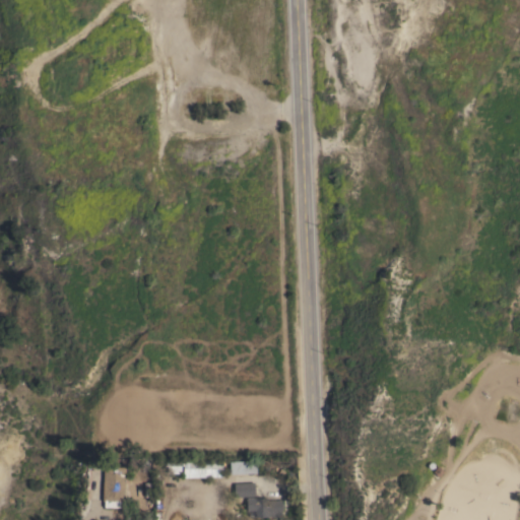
[(165,466),(165,461),(174,461),(174,459),(181,458),(181,460),(183,460),(184,465),(165,466)]
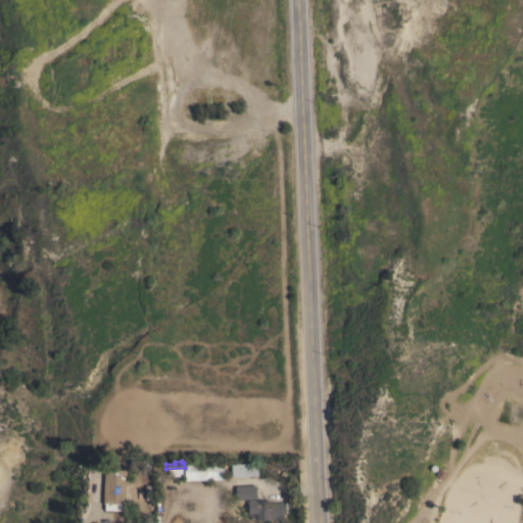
[(233,478),(259,477),(259,464),(232,465),(233,478)]
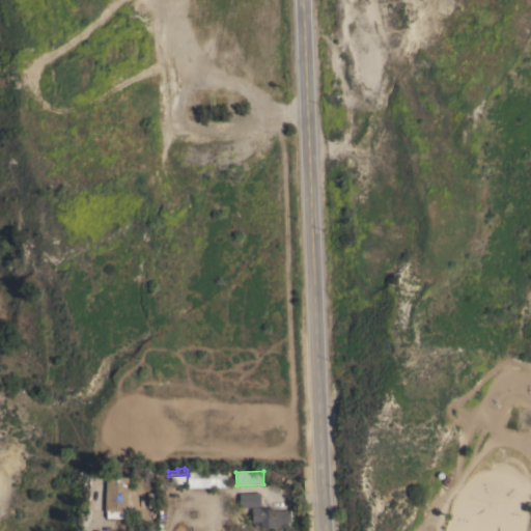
[(128,512),(122,512),(122,519),(107,518),(107,511),(106,511),(106,476),(128,477),(128,512)]
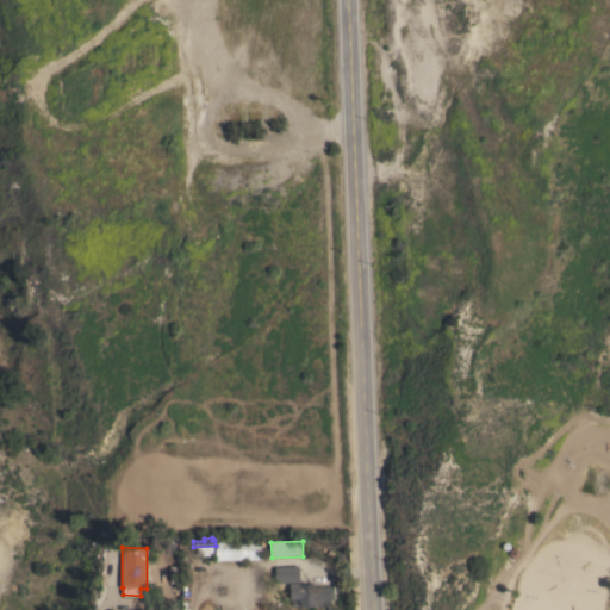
[(515,560),(508,553),(514,547),(521,554),(515,560)]
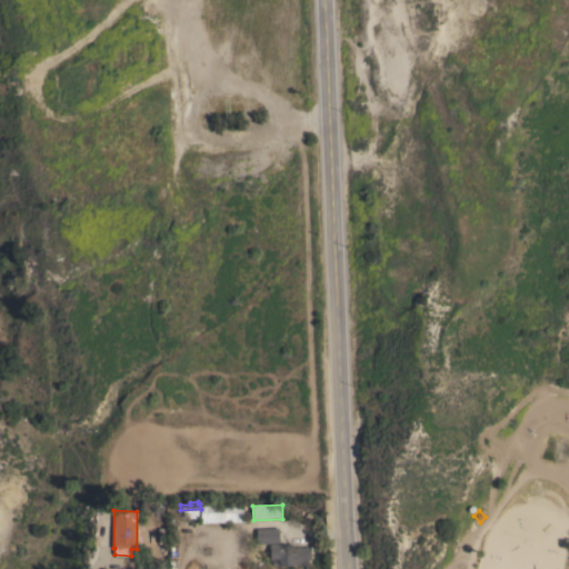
[(279,528),(279,543),(257,543),(256,529),(279,528)]
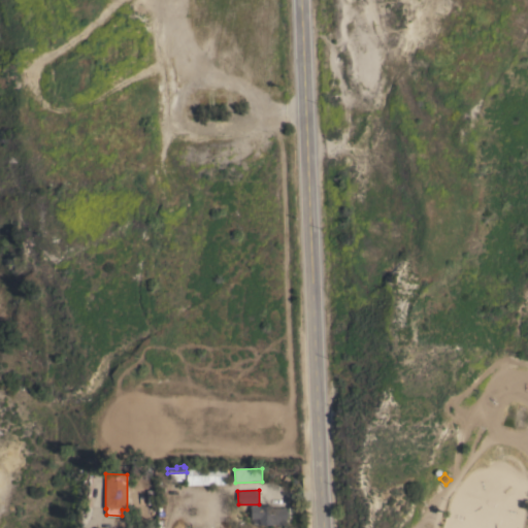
[(272,524),(272,525),(259,525),(259,518),(251,518),(251,505),(260,505),(272,505),(272,508),(286,507),(287,524),(272,524)]
